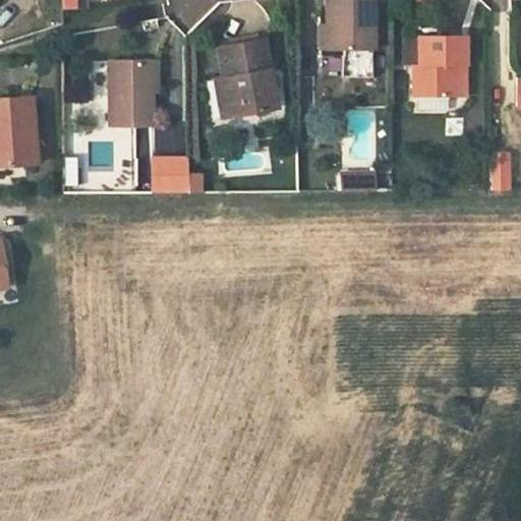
[(331,25),(331,51),(371,51),(370,0),(325,0),(325,24),(331,25)]
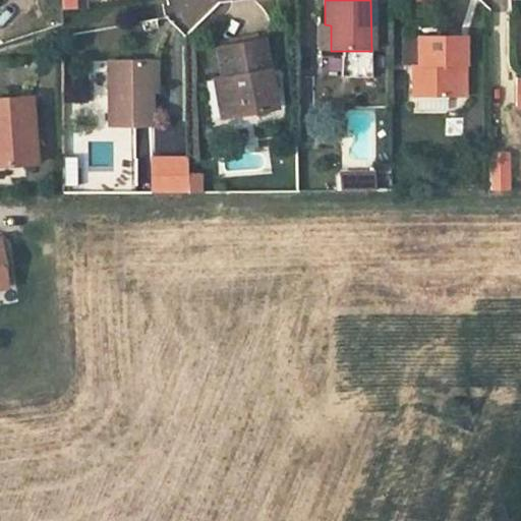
[(320,51),(331,51),(331,25),(325,24),(320,24),(320,51)]
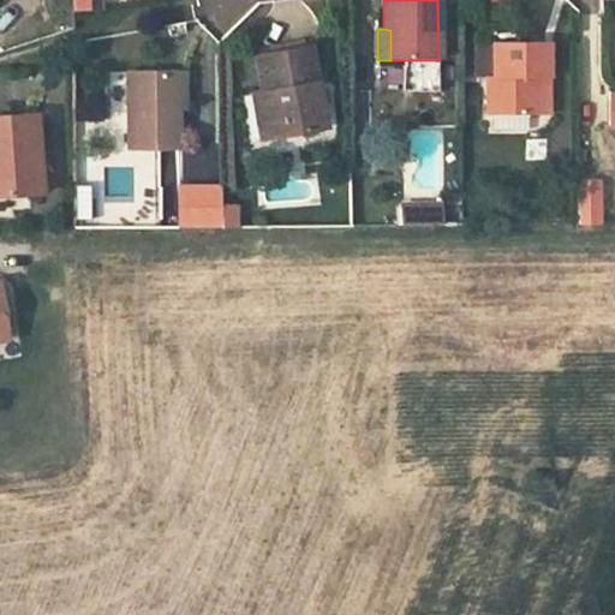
[(537,78),(549,78),(549,42),(495,42),(495,76),(487,76),(488,115),(494,115),(494,131),(526,131),(527,115),(537,115),(537,78)]
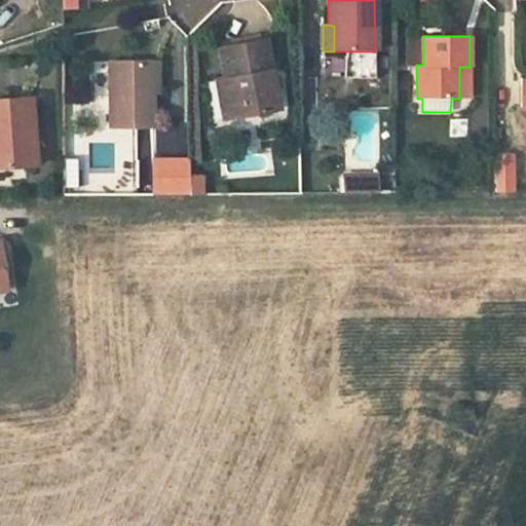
[(223,77),(230,117),(276,108),(263,39),(217,47),(223,77)]
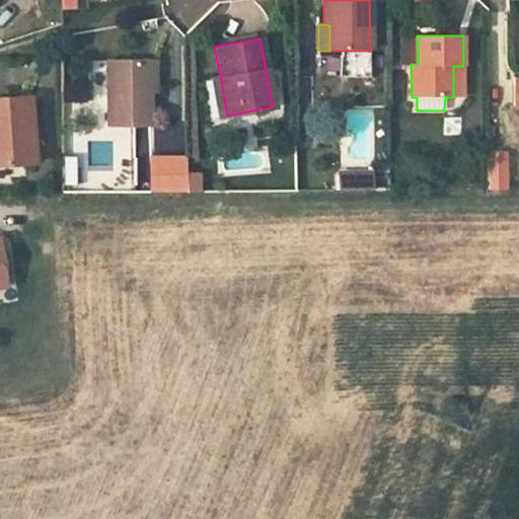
[(149,124),(148,90),(148,60),(106,60),(106,124),(149,124)]
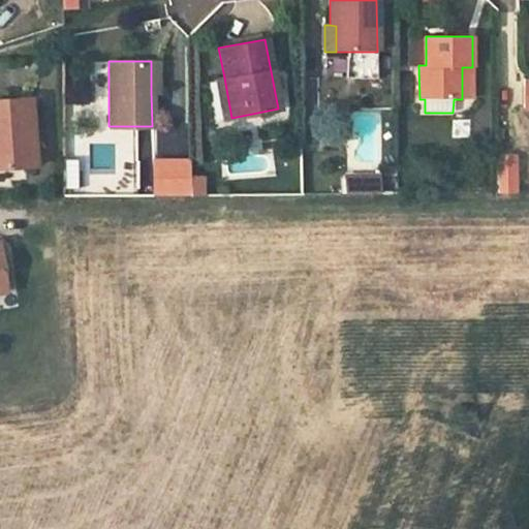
[(472,99),(472,67),(462,67),(462,99),(472,99)]
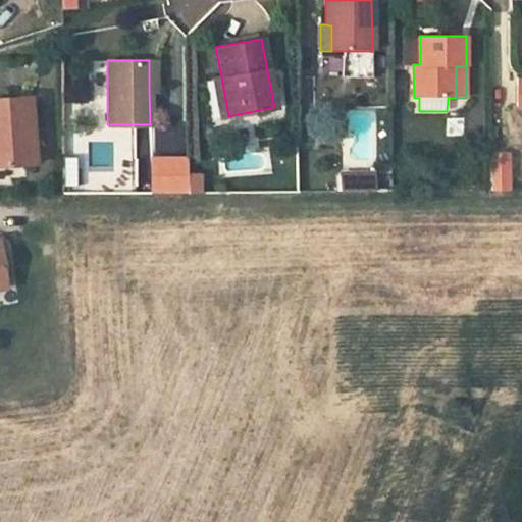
[(228,116),(221,76),(212,79),(219,117),(228,116)]
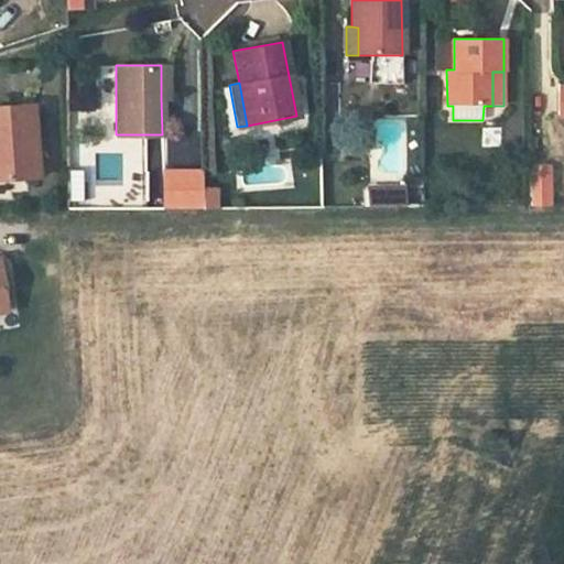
[(29,106),(0,107),(0,180),(34,179),(29,106)]
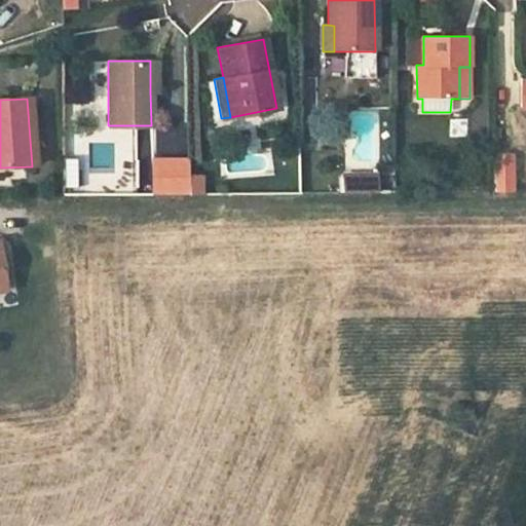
[(376,143),(376,115),(357,115),(357,142),(376,143)]
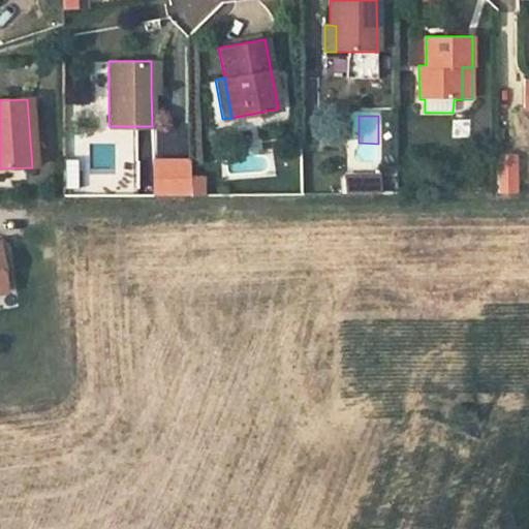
[(342,172),(342,193),(377,193),(377,172),(342,172)]
